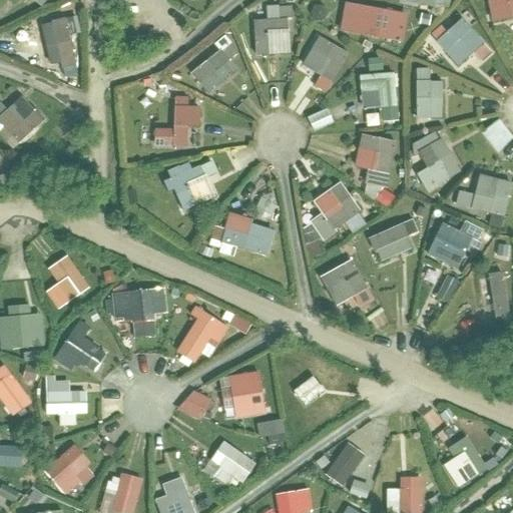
[(47,0),(27,0),(38,10),(47,0)]
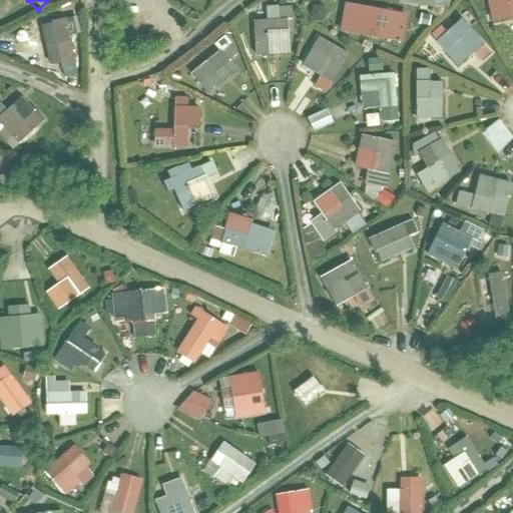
[(512,0),(488,0),(494,23),(512,18),(512,0)]
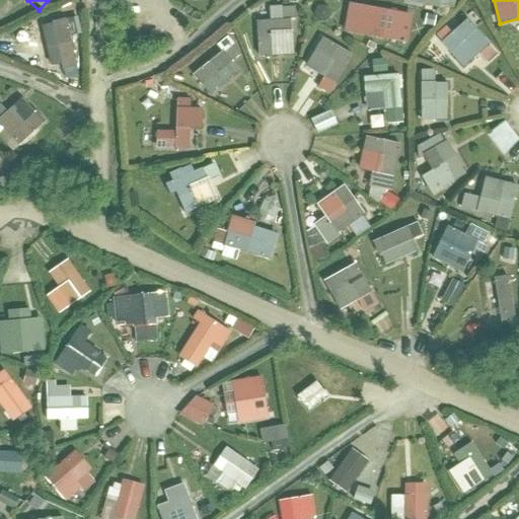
[(275,19),(255,20),(257,58),(277,57),(276,36),(300,34),(299,6),(274,7),(275,19)]
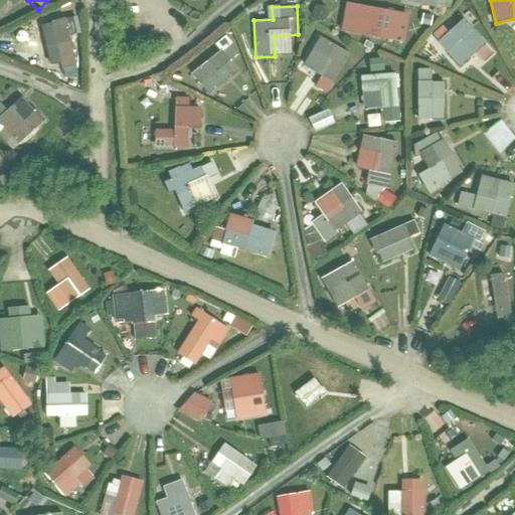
[(404,42),(407,14),(369,9),(367,19),(353,17),(350,36),(404,42)]
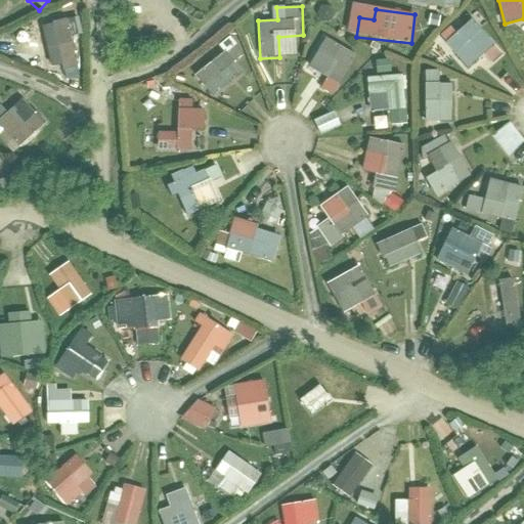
[(80,61),(70,19),(43,26),(53,68),(80,61)]
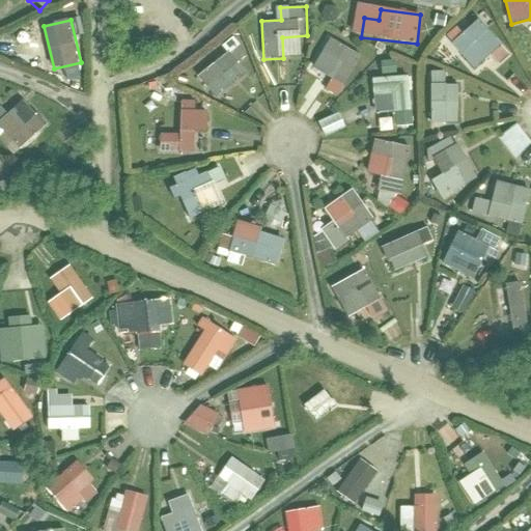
[(459,27),(447,36),(474,67),(491,54),(499,65),(510,55),(480,20),(465,33),(459,27)]
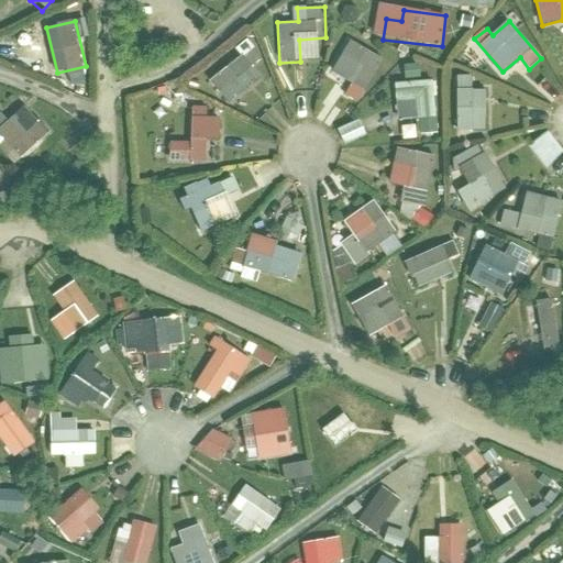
[(363,99),(386,59),(352,40),(328,78),(363,99)]
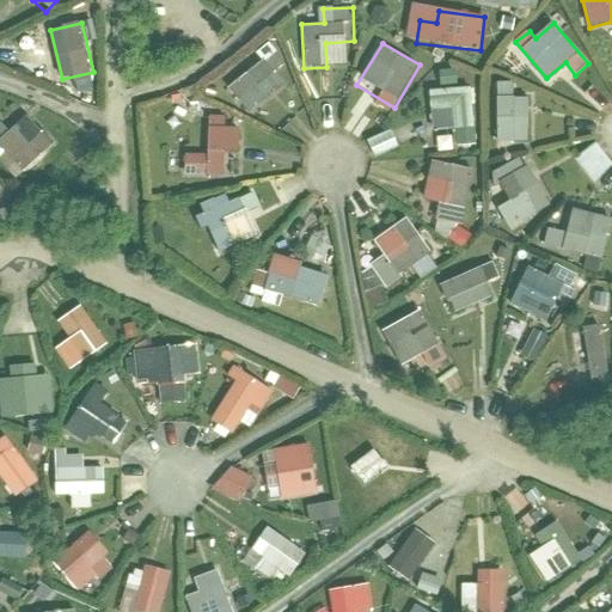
[(273,48),(228,86),(250,111),(282,83),(274,74),(286,62),(273,48)]
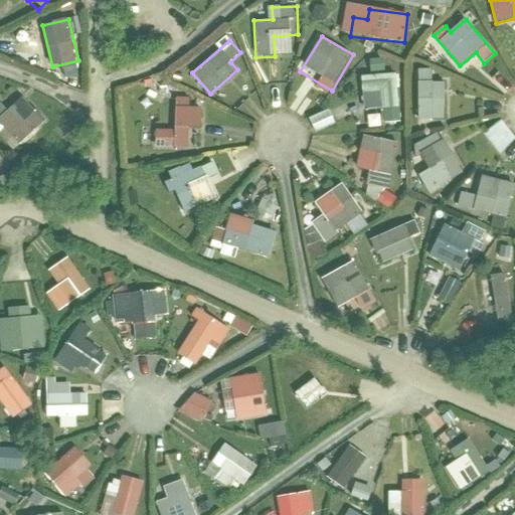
[(405,122),(401,61),(358,64),(362,125),(405,122)]
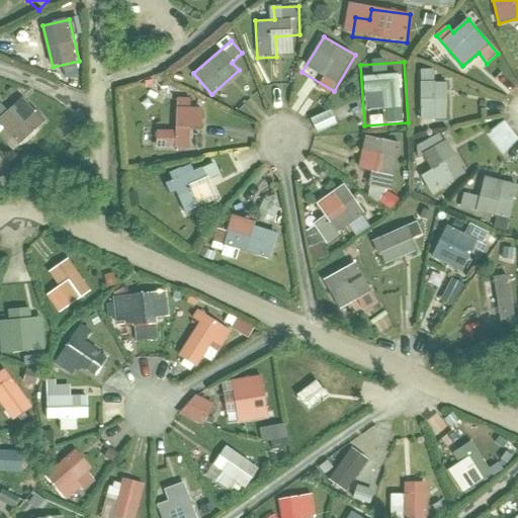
[(436,69),(420,70),(423,118),(453,116),(452,81),(437,81),(436,69)]
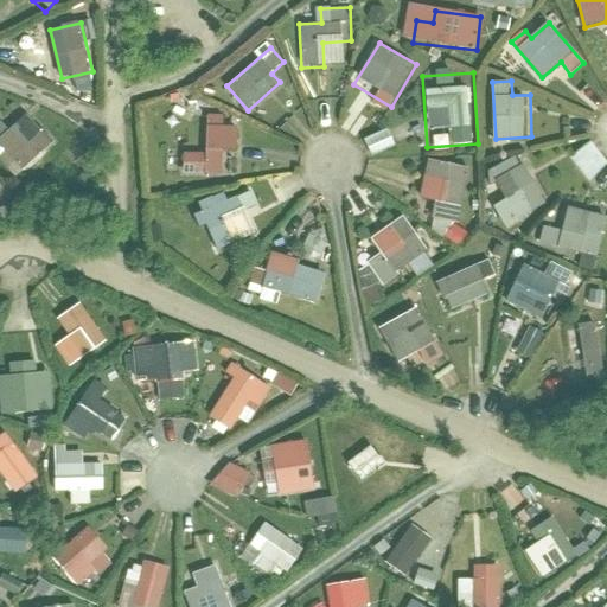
[(17,98),(0,113),(0,157),(8,166),(14,160),(19,167),(52,138),(17,98)]
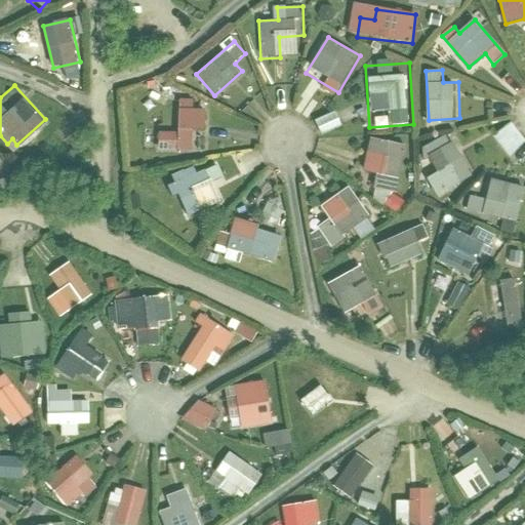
[(195,95),(177,96),(178,127),(158,128),(159,151),(197,150),(196,127),(207,127),(206,107),(195,107),(195,95)]
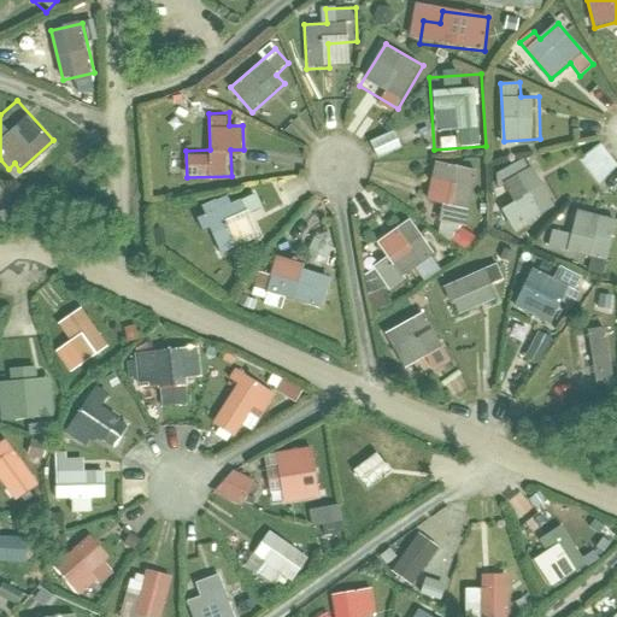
[(380,157),(405,146),(398,130),(374,140),(380,157)]
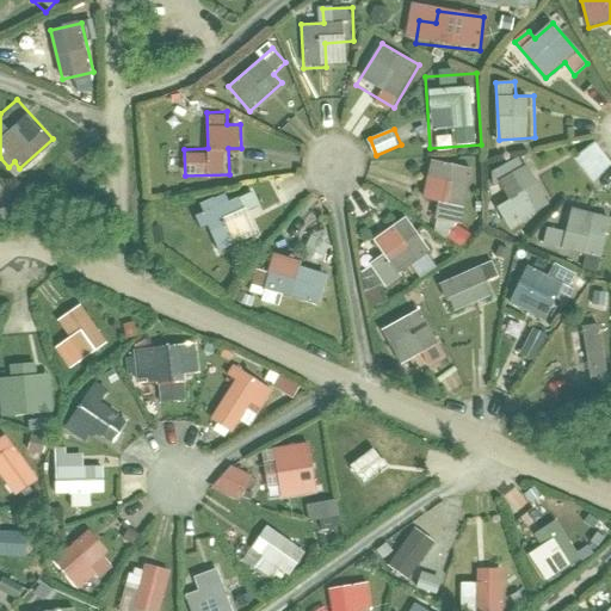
[(610,158),(598,141),(576,156),(594,180),(610,168),(610,158)]
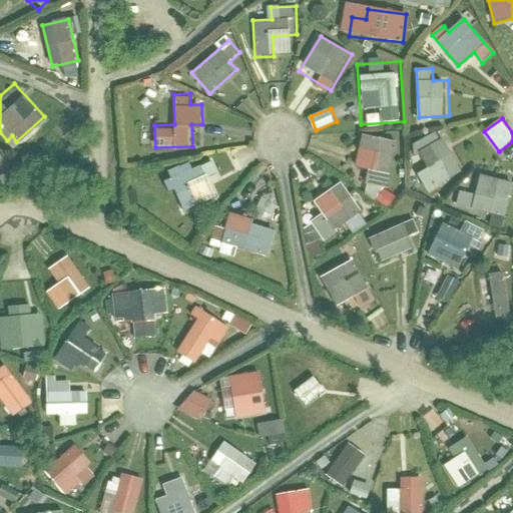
[(386,185),(397,138),(363,130),(351,177),(386,185)]
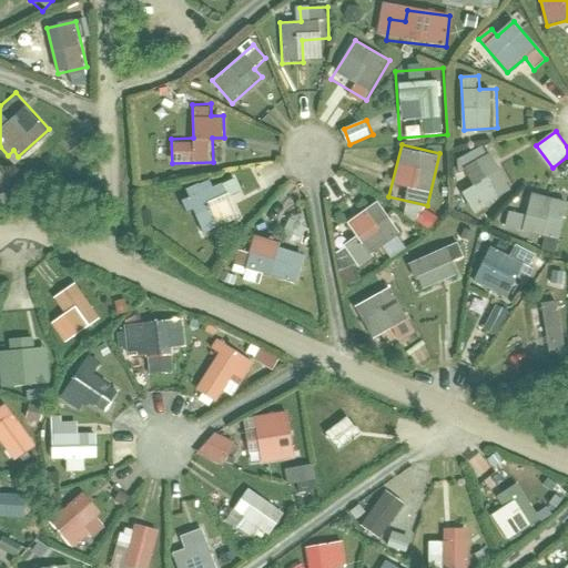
[(484,201),(511,188),(493,150),(478,156),(474,146),(459,154),(484,201)]
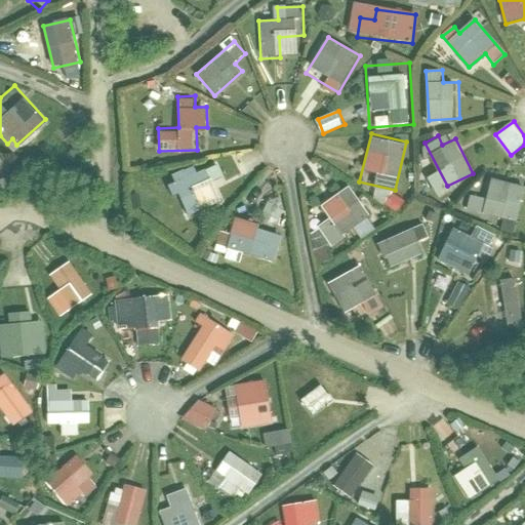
[(189,214),(221,202),(208,168),(198,172),(196,166),(183,170),(186,177),(175,180),(189,214)]
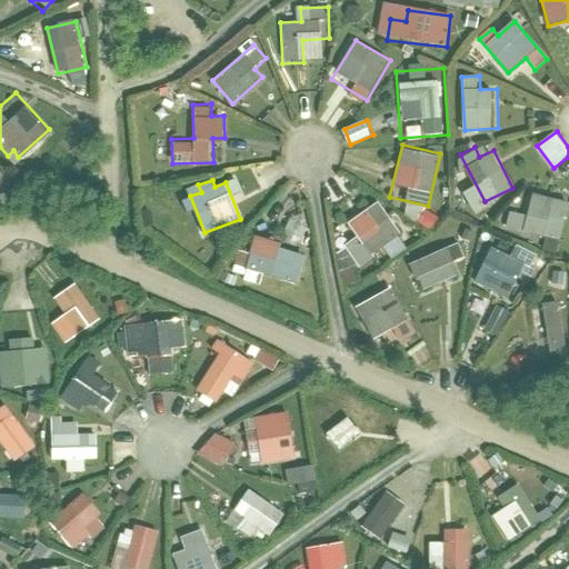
[(558,247),(568,202),(568,198),(535,190),(529,213),(509,209),(503,233),(558,247)]
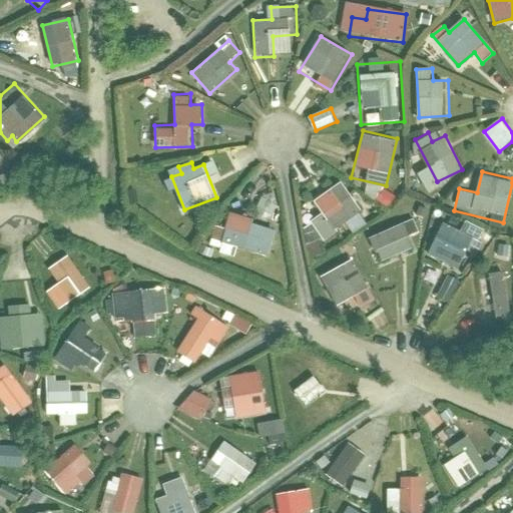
[(362,209),(343,179),(304,204),(323,233),(362,209)]
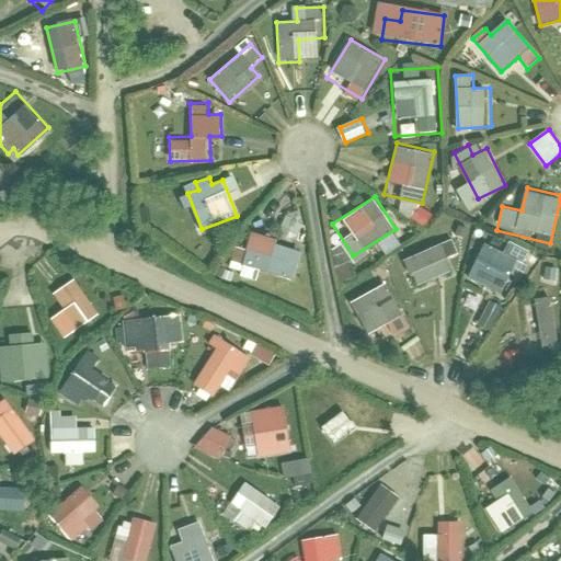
[(293,277),(302,251),(251,231),(245,247),(237,244),(227,271),(250,279),(255,264),(293,277)]
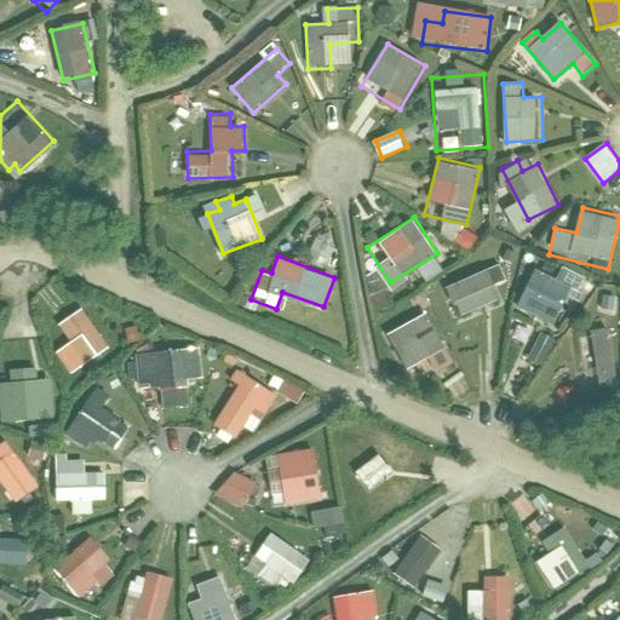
[(487,265),(445,286),(459,317),(503,297),(487,265)]
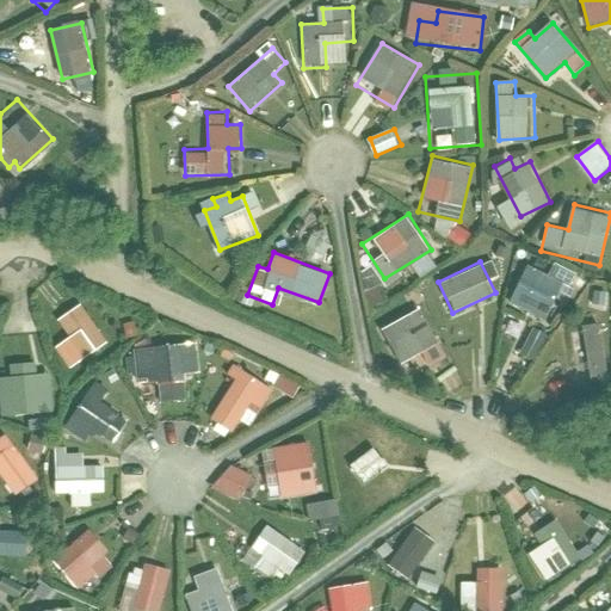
[(545,319),(563,281),(528,263),(510,301),(545,319)]
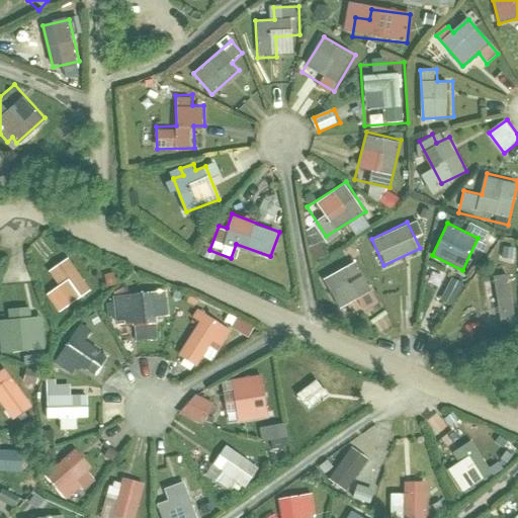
[(70,304),(90,287),(67,257),(46,273),(70,304)]
